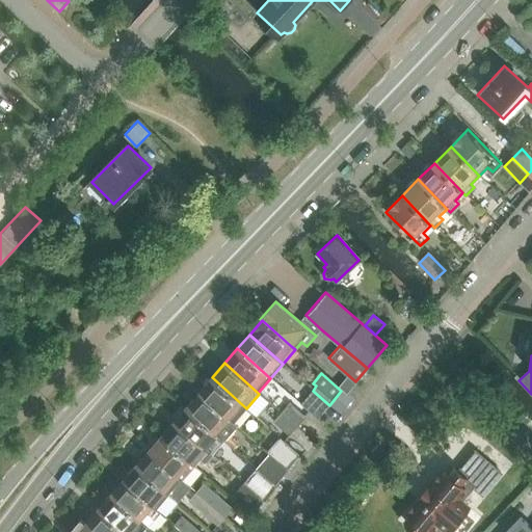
[(212,377),(200,392),(234,423),(246,408),(212,377)]
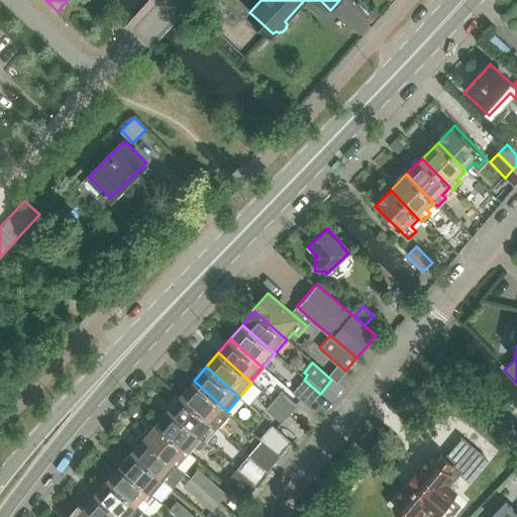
[(304,380),(292,393),(309,407),(320,394),(304,380)]
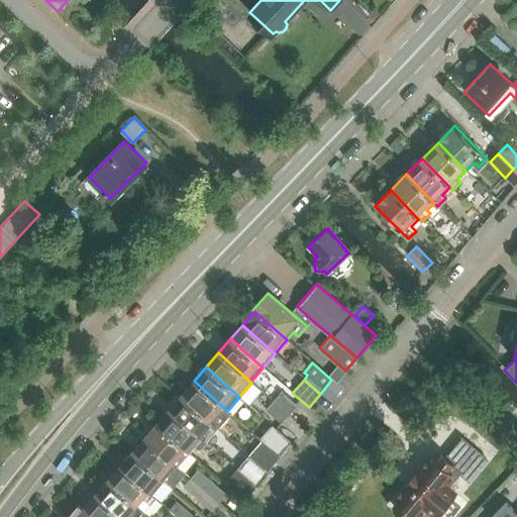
[(331,380),(320,394),(331,402),(342,389),(331,380)]
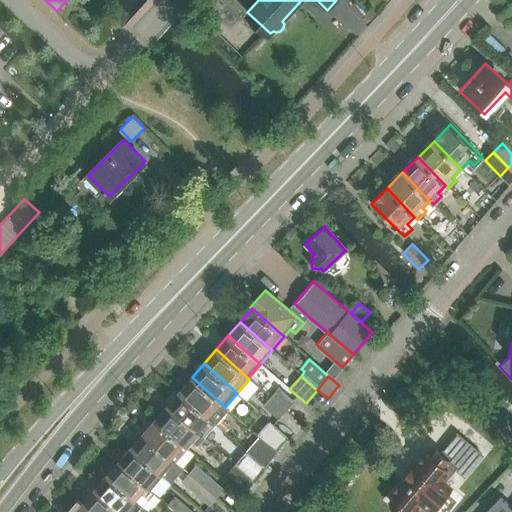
[(192,377),(179,391),(215,423),(216,424),(228,410),(225,407),(192,377)]
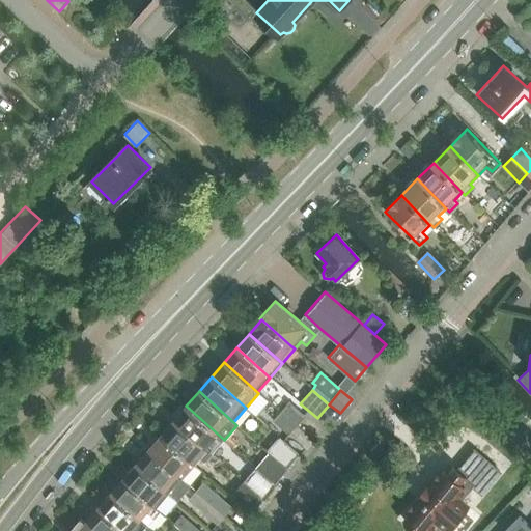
[(286,404),(280,413),(296,427),(306,416),(289,401),(286,404)]
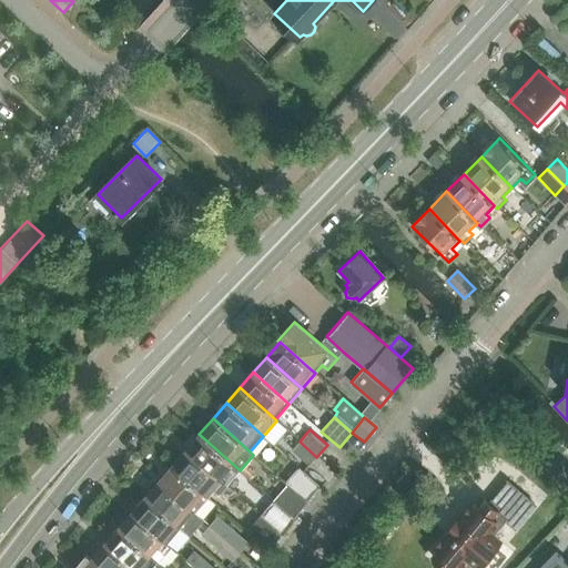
[(199,434),(186,449),(225,484),(239,469),(199,434)]
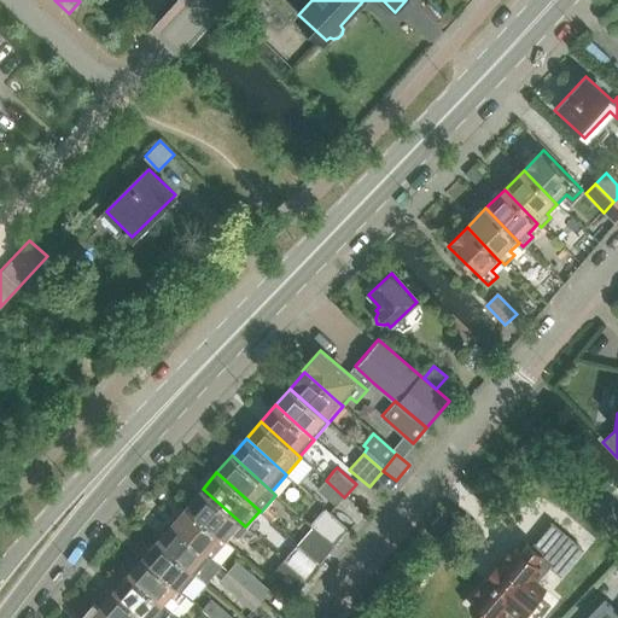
[(326,481),(318,490),(337,507),(344,497),(326,481)]
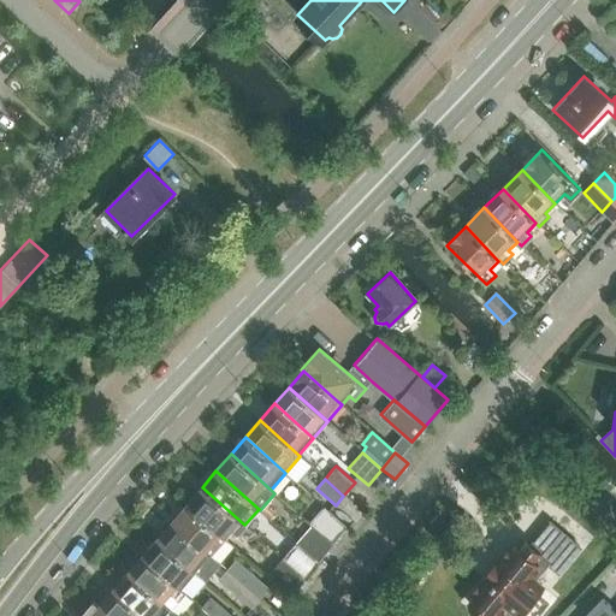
[(202,487),(188,504),(226,538),(231,532),(237,535),(244,527),(243,526),(244,525),(202,487)]
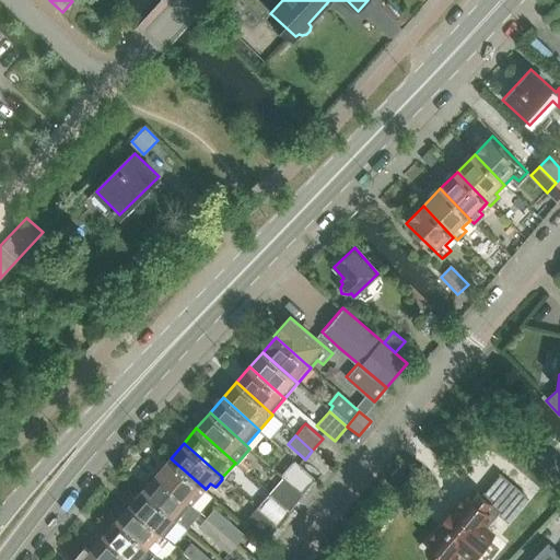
[(171,458),(156,474),(191,505),(195,501),(206,489),(171,458)]
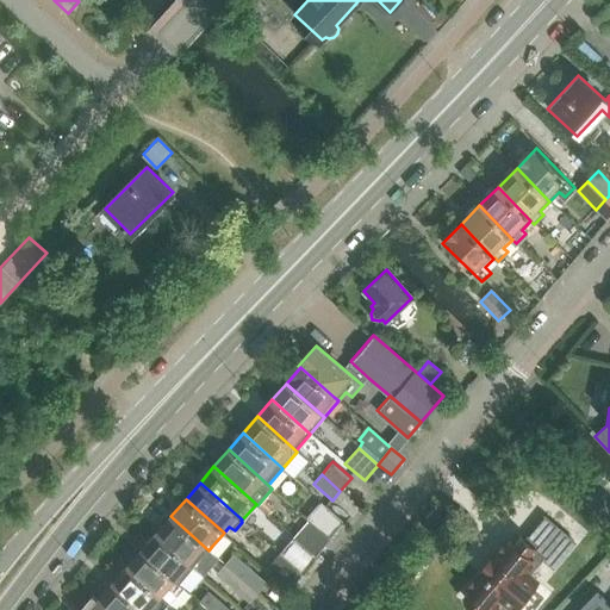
[(321,503),(306,518),(307,521),(330,540),(343,523),(321,503)]
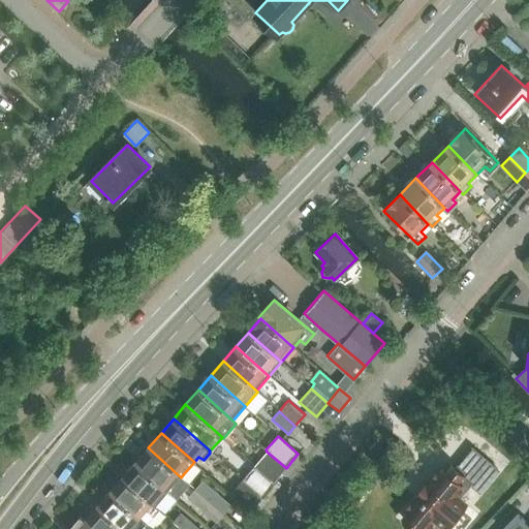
[(148,447),(135,463),(168,492),(178,481),(181,477),(148,447)]
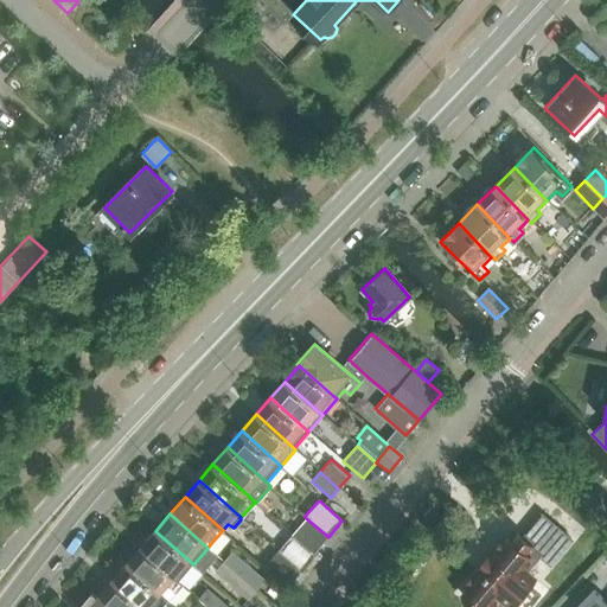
[(561,530),(541,515),(522,537),(542,554),(561,530)]
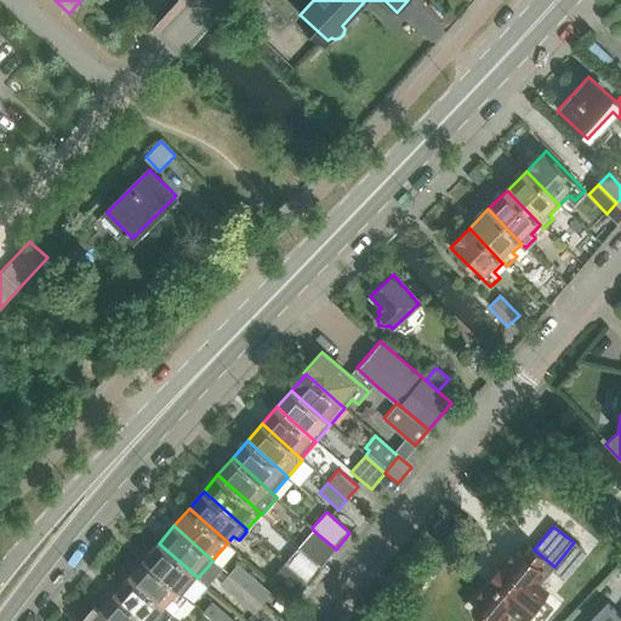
[(313,530),(298,547),(322,568),(336,550),(313,530)]
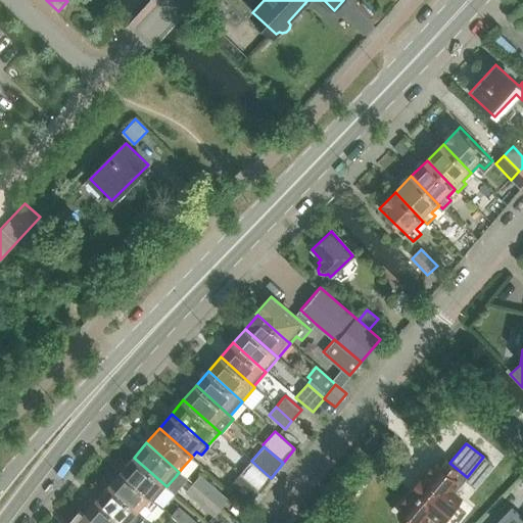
[(405,508),(399,514),(410,522),(413,522),(418,518),(421,521),(429,512),(441,522),(460,498),(455,493),(467,479),(475,486),(492,465),(483,457),(467,477),(449,463),(445,460),(440,466),(437,463),(425,477),(424,476),(413,489),(414,490),(401,505),(405,508)]
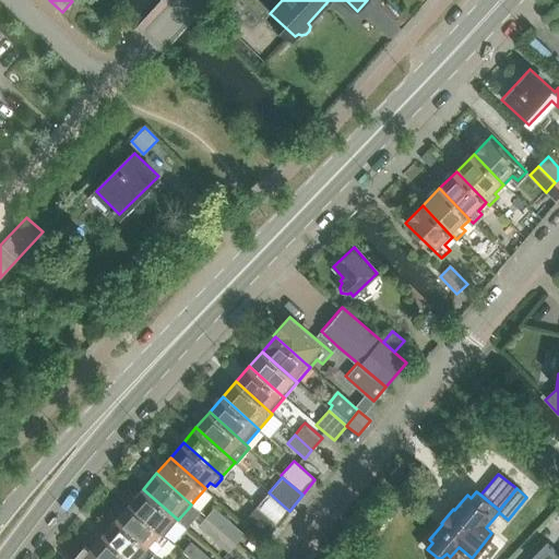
[(143,489),(130,503),(165,534),(178,520),(143,489)]
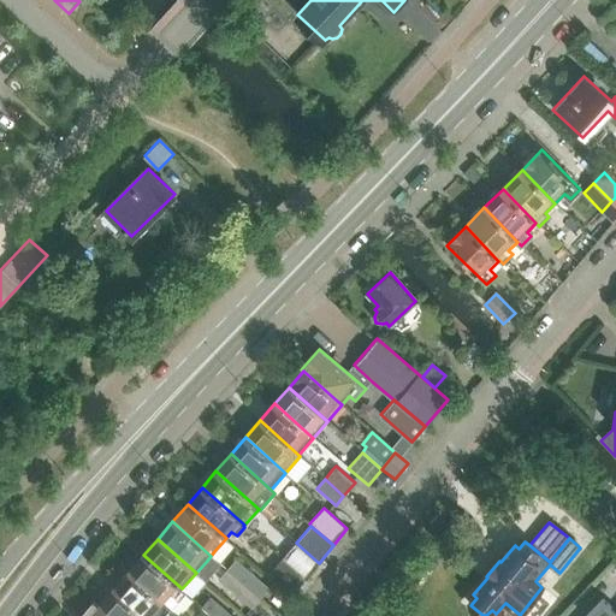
[(296,543),(283,558),(306,579),(319,563),(296,543)]
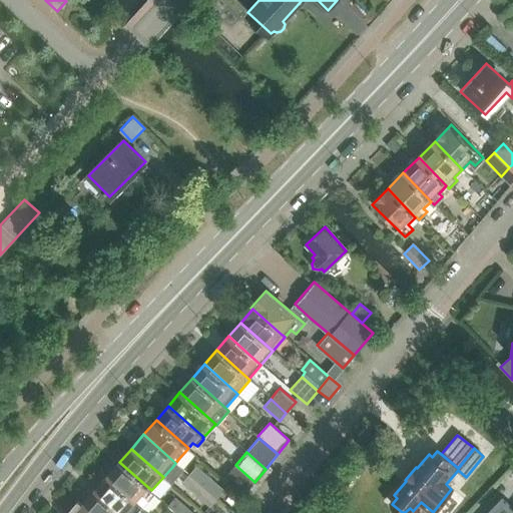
[(119,462),(107,476),(135,501),(142,507),(143,508),(154,494),(151,491),(151,490),(119,462)]
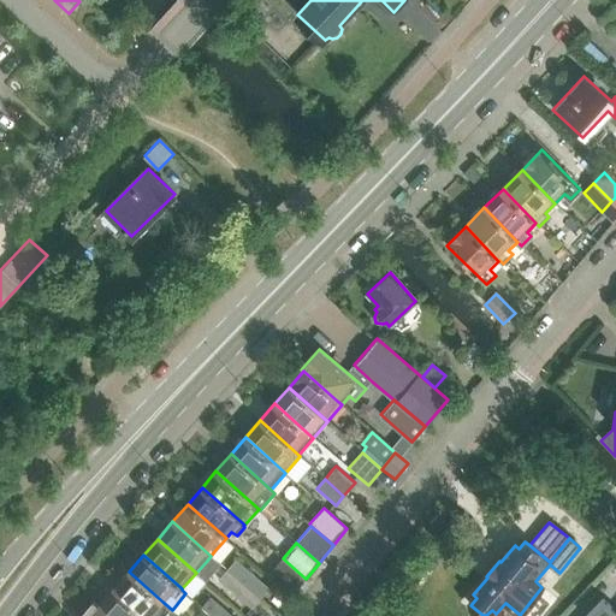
[(283,558),(268,575),(292,596),(306,579),(283,558)]
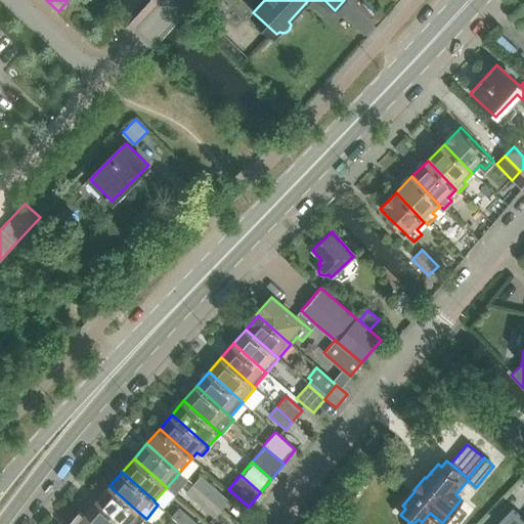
[(201,476),(193,485),(221,510),(229,500),(201,476)]
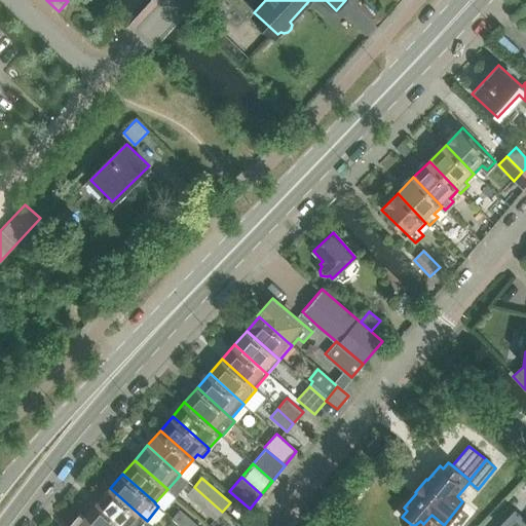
[(194,487),(187,495),(215,520),(222,512),(194,487)]
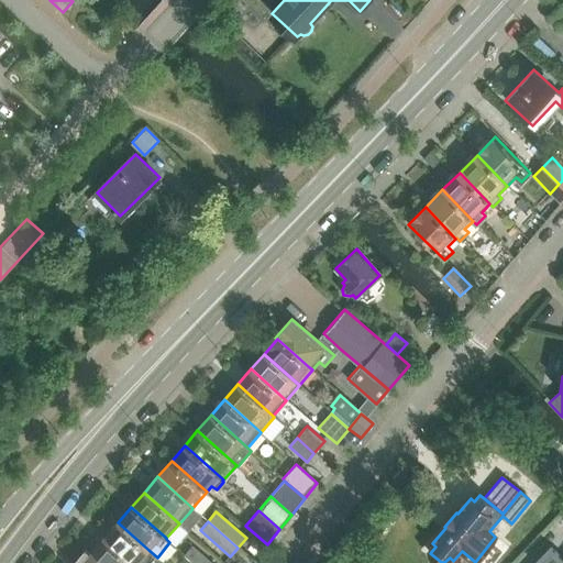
[(118,522),(105,538),(132,562),(150,562),(156,556),(148,550),(118,522)]
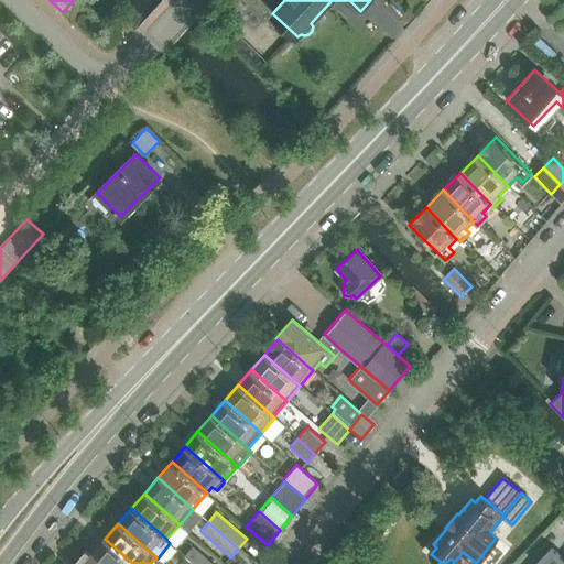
[(132,563),(105,539),(91,554),(102,563),(132,563)]
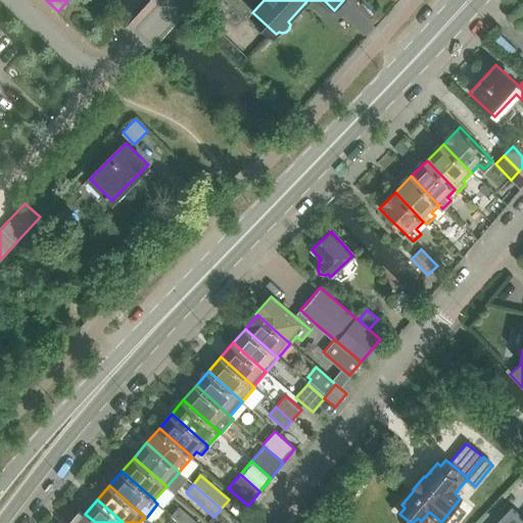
[(199,522),(179,505),(171,514),(180,522),(199,522)]
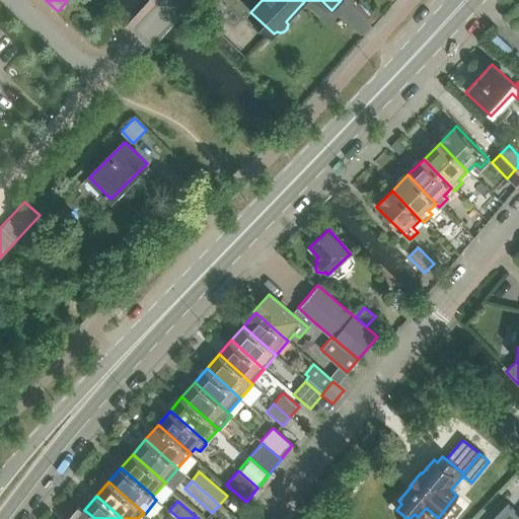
[(494,518),(518,518),(518,512),(512,506),(508,503),(494,518)]
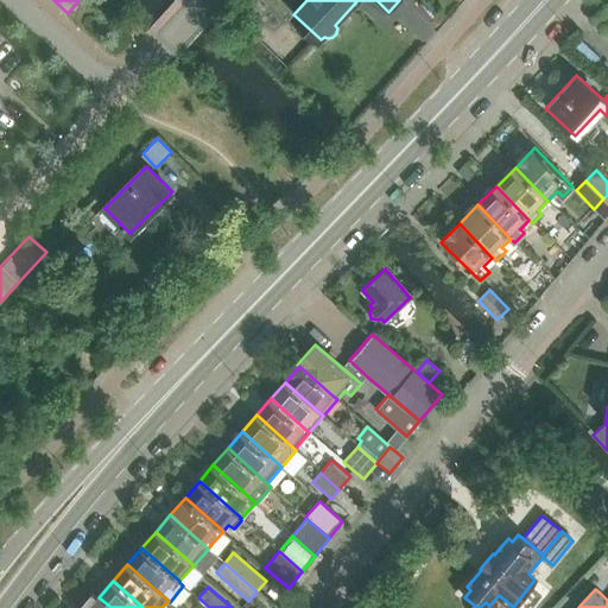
[(111,607),(99,597),(89,607),(111,607)]
